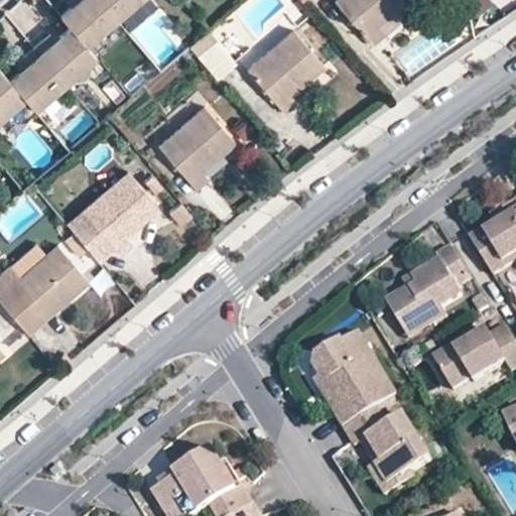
[(68,27),(84,45),(114,19),(98,0),(73,0),(75,2),(58,16),(68,27)]
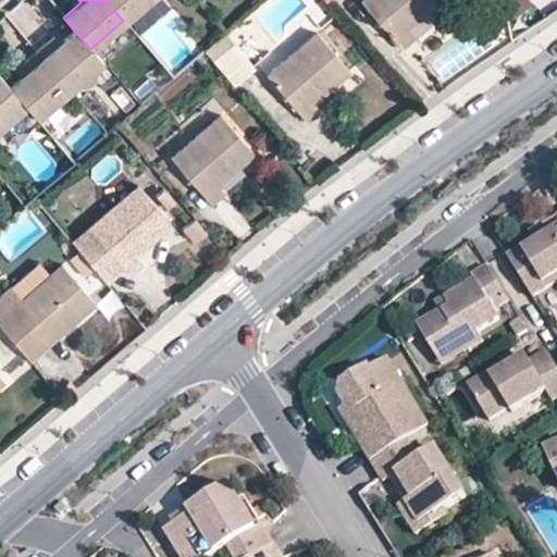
[(106,0),(123,21),(146,0),(106,0)]
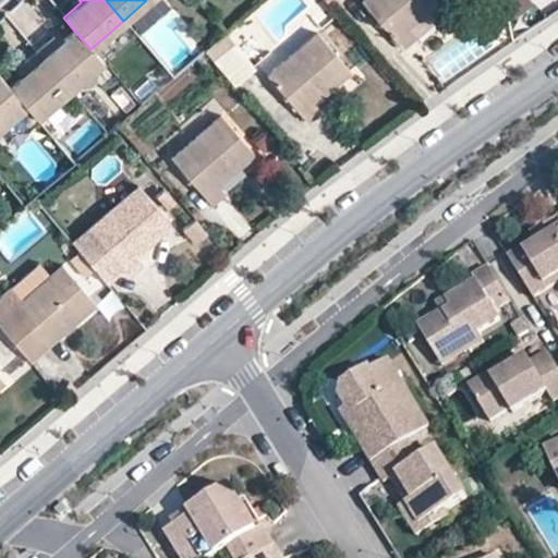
[(361,0),(360,1),(399,47),(413,35),(403,24),(429,2),(432,5),(437,0),(361,0)]
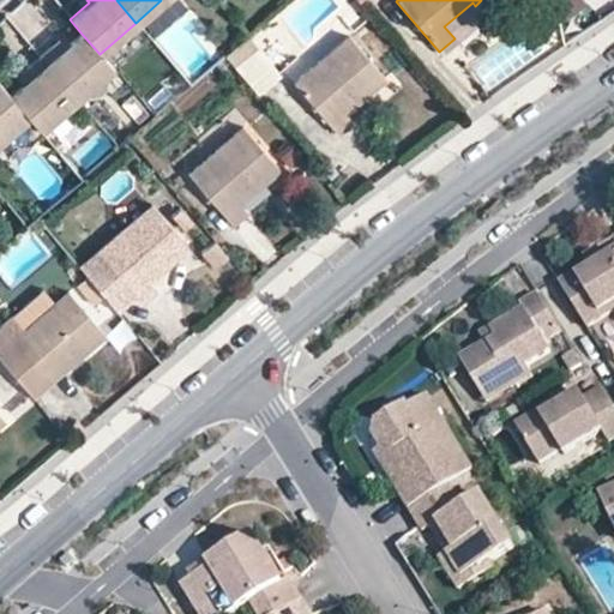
[(517,22),(527,14),(515,0),(506,8),(517,22)]
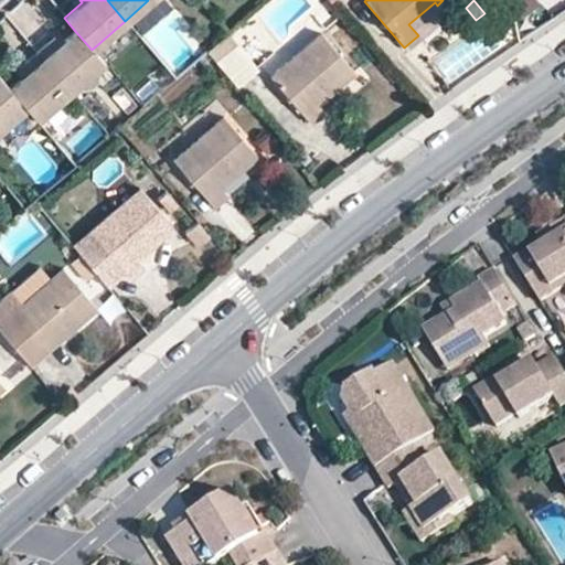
[(482,0),(478,4),(484,13),(500,0),(482,0)]
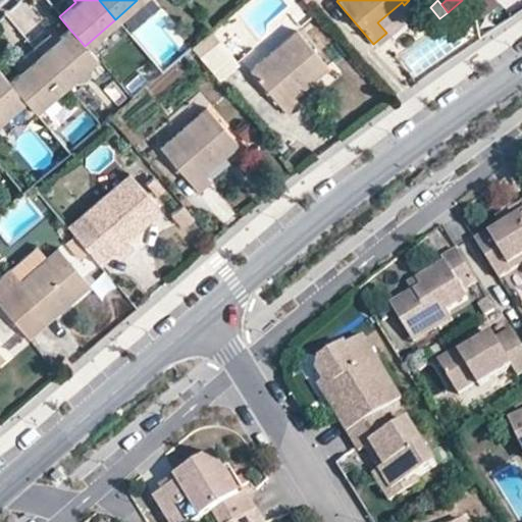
[(494,5),(489,0),(466,0),(471,20),(494,5)]
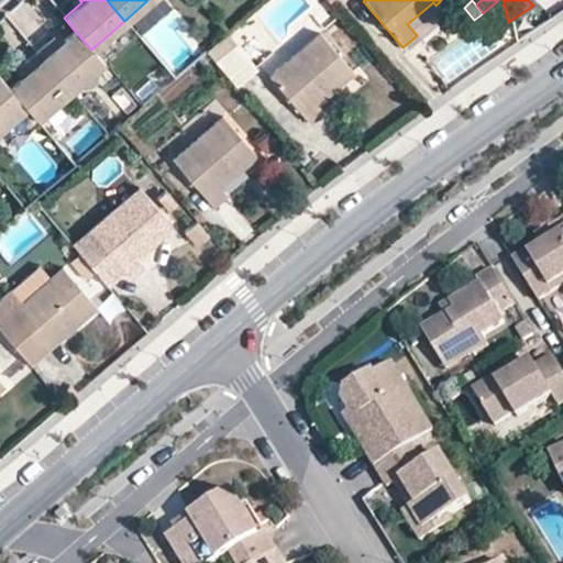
[(417,35),(442,13),(435,6),(433,2),(407,24),(417,35)]
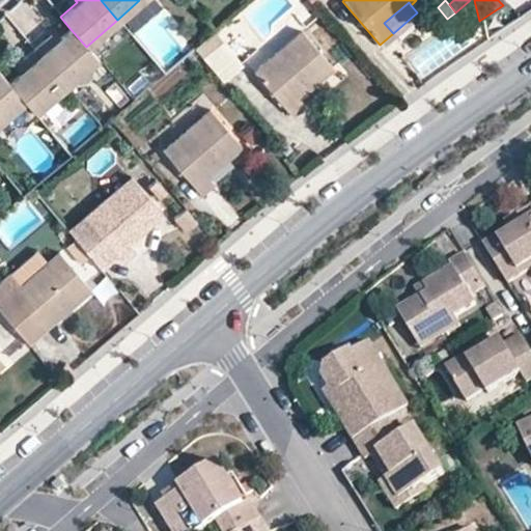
[(33,49),(64,85),(95,57),(86,47),(70,28),(56,40),(51,33),(33,49)]
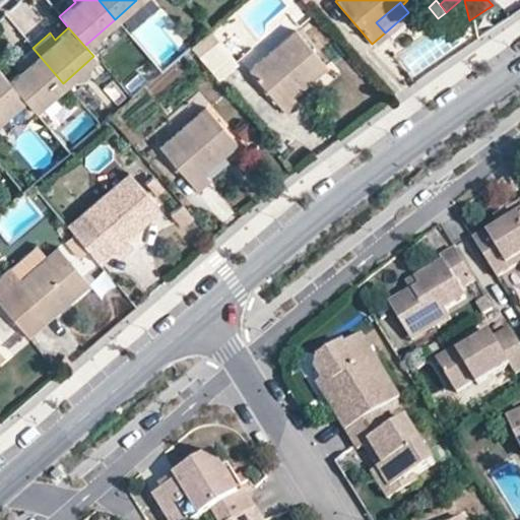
[(218,43),(208,30),(188,48),(198,60),(218,43)]
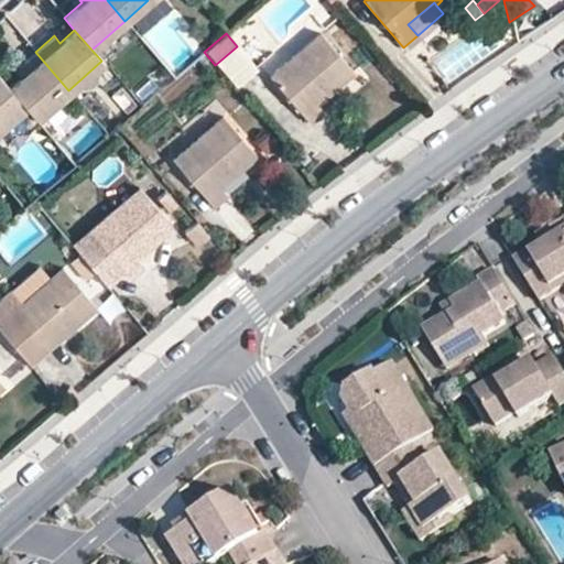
[(270,76),(307,121),(322,109),(312,98),(337,77),(339,80),(350,72),(320,33),(270,76)]
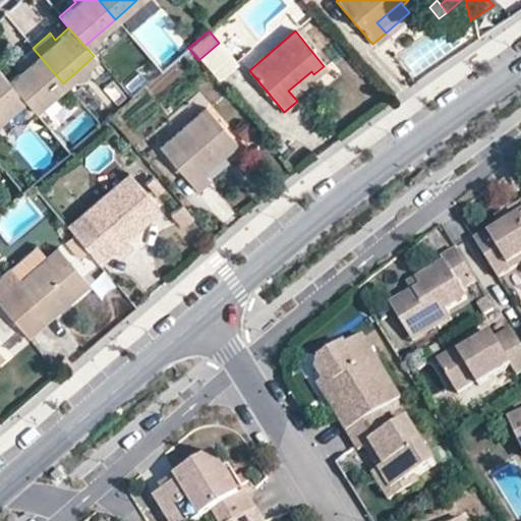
[(219,43),(198,60),(218,83),(238,65),(219,43)]
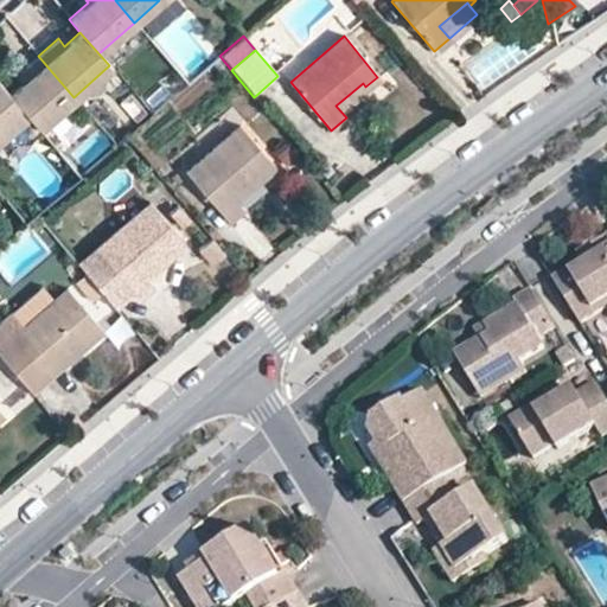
[(27,114),(39,127),(74,97),(38,56),(19,71),(26,78),(10,91),(27,114)]
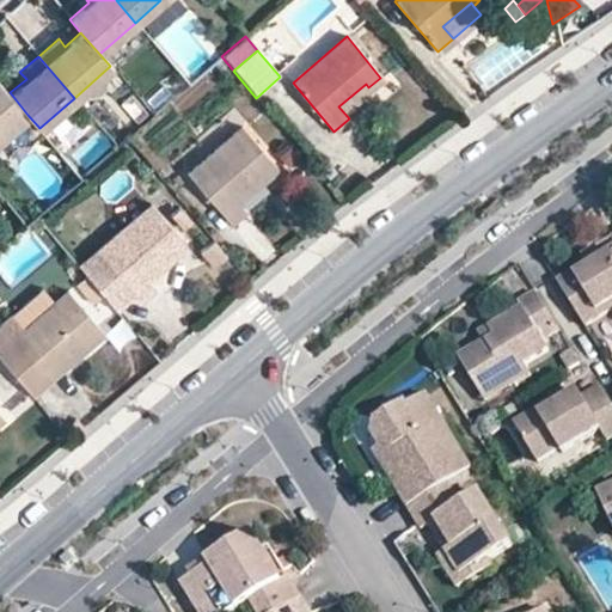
[(0,139),(28,115),(10,92),(0,81),(0,139)]
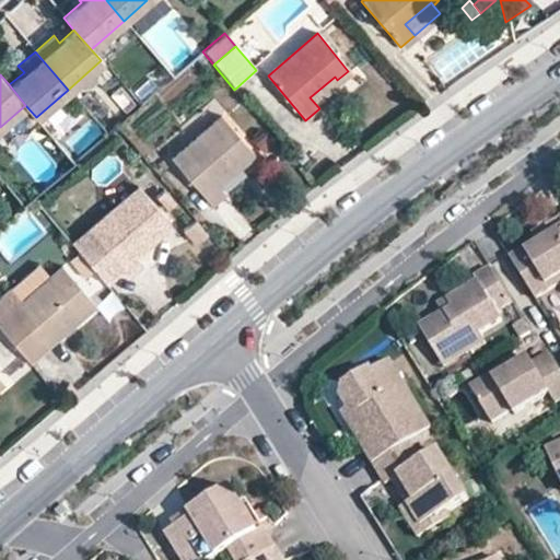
[(172,158),(209,203),(223,191),(213,182),(240,159),(242,163),(253,153),(222,116),(172,158)]
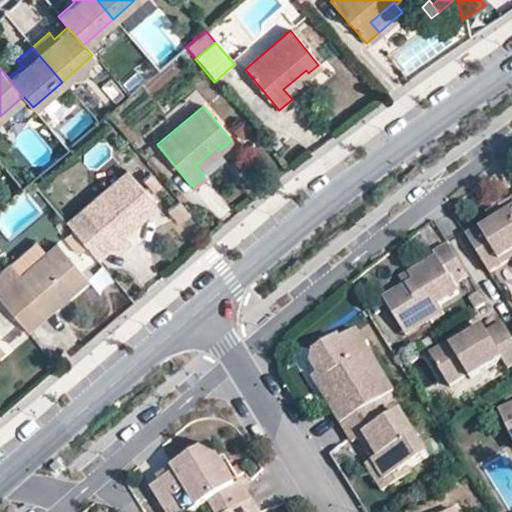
[(110,245),(115,251),(129,240),(120,230),(142,211),(144,214),(154,205),(126,172),(81,210),(110,245)]
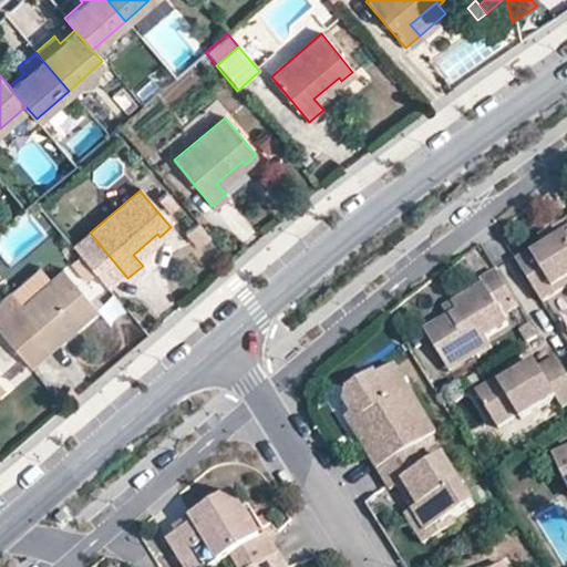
[(158,199),(171,213),(177,207),(165,193),(158,199)]
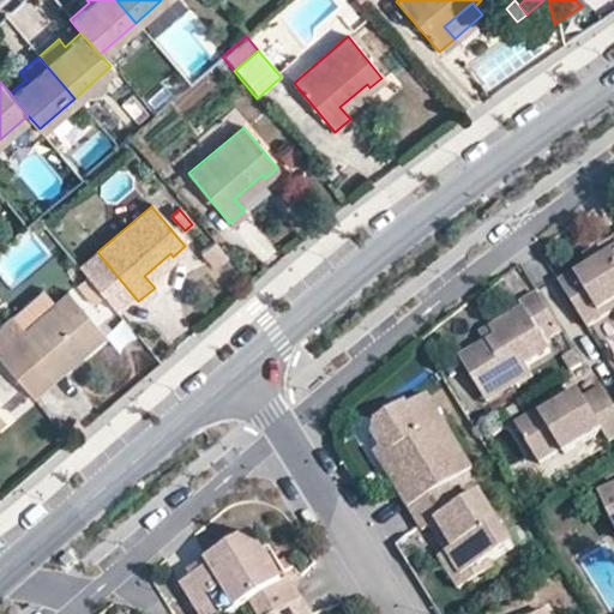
[(613,248),(589,264),(559,283),(587,327),(613,309),(613,238),(613,239),(613,248)]
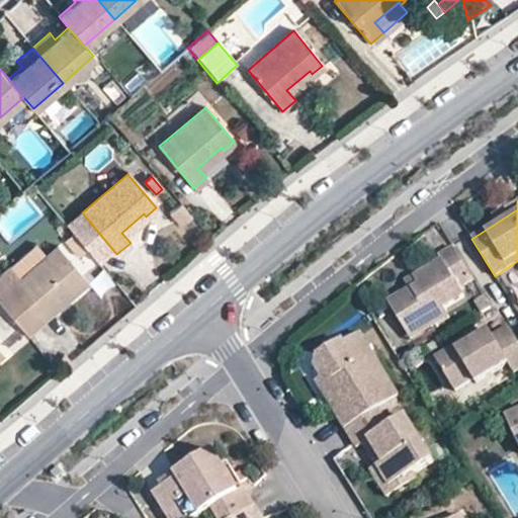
[(517,209),(517,201),(494,217),(497,223),(517,209)]
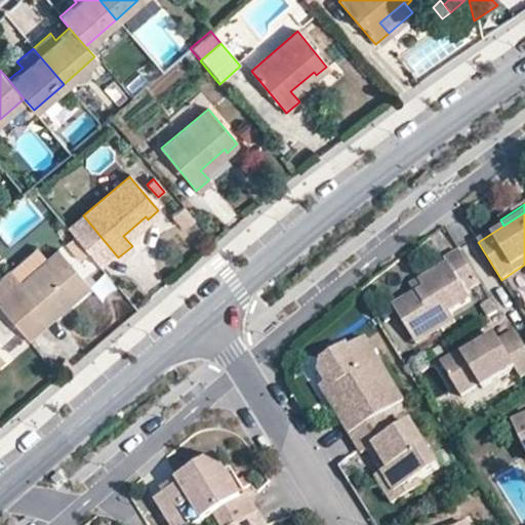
[(195,219),(184,206),(172,215),(184,229),(195,219)]
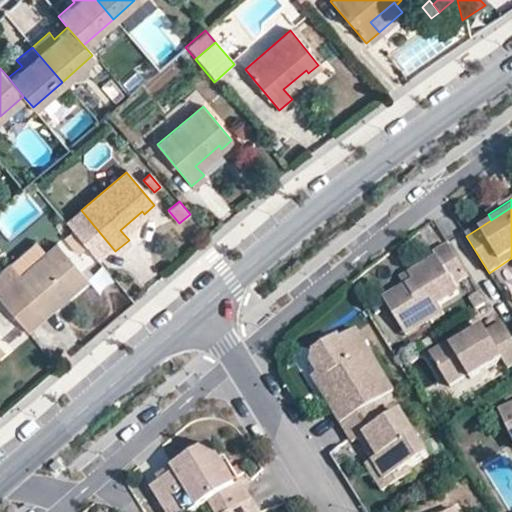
[(110,245),(81,210),(79,209),(64,222),(93,258),(110,245)]
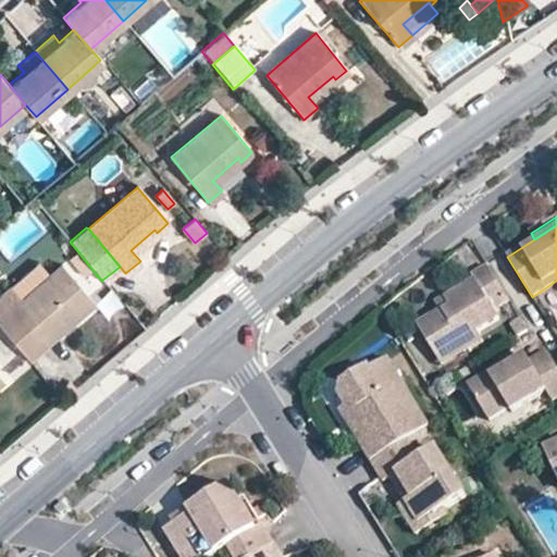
[(38,264),(0,296),(0,327),(26,359),(54,334),(51,331),(78,307),(83,311),(93,302),(61,265),(48,276),(38,264)]
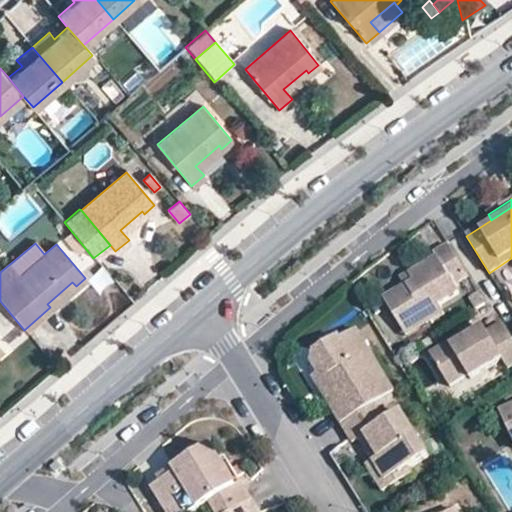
[(455,285),(468,277),(448,246),(432,255),(435,259),(407,276),(411,282),(383,299),(403,329),(439,306),(460,293),(455,285)]
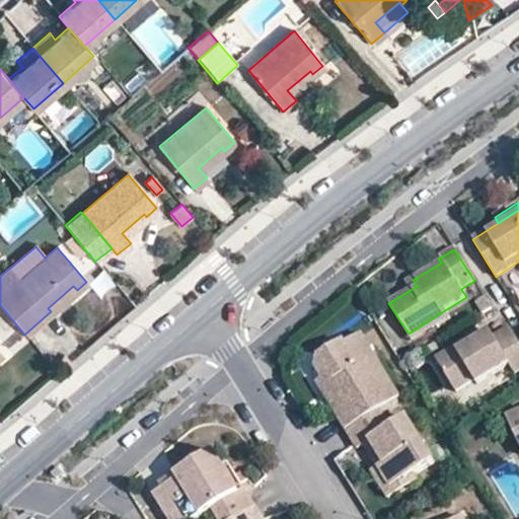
[(518,266),(518,265),(506,272),(518,296),(518,266)]
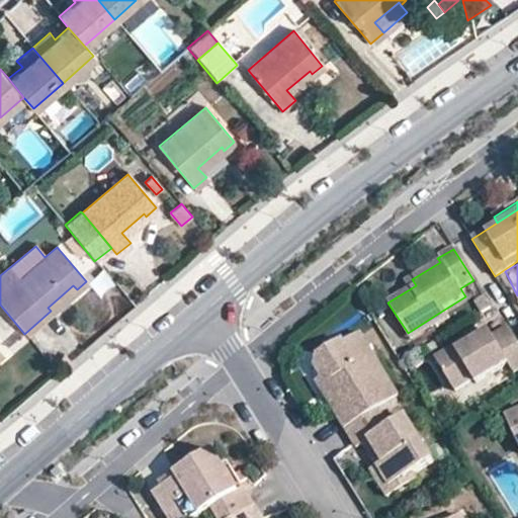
[(404,284),(408,290),(416,285),(412,279),(404,284)]
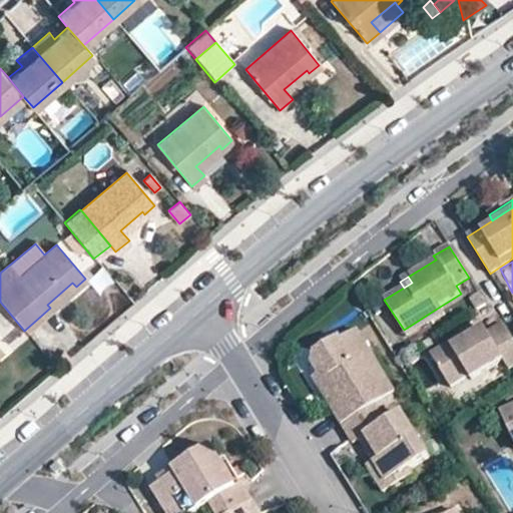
[(440,307),(404,330),(409,339),(445,317),(440,307)]
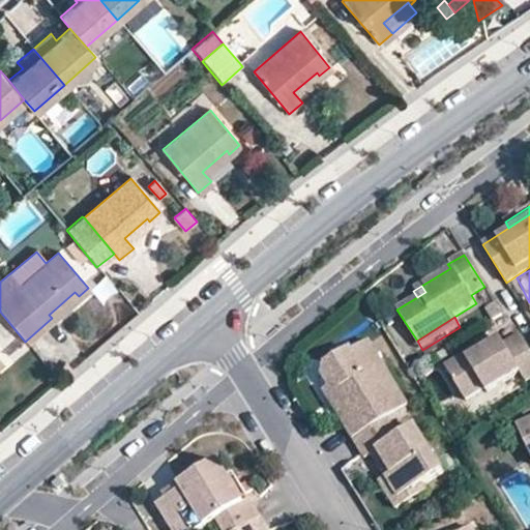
[(500,342),(483,352),(483,353),(467,362),(465,358),(446,371),(467,404),(484,392),(488,396),(520,376),(525,385),(529,381),(529,353),(521,337),(503,347),(500,342)]
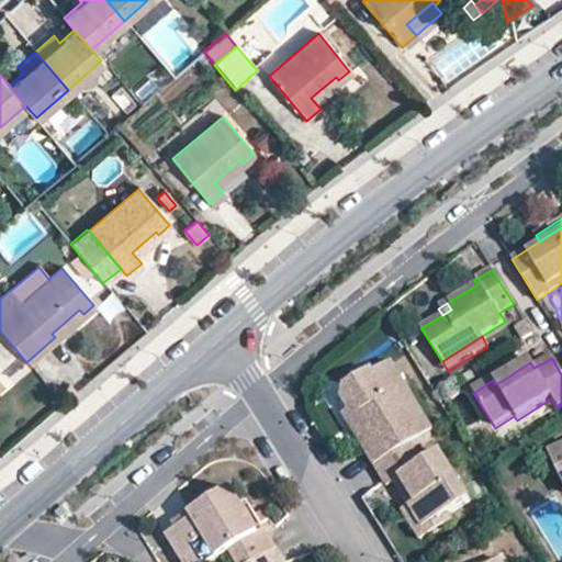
[(434,431),(391,361),(377,371),(374,368),(346,385),(344,401),(349,411),(351,413),(361,414),(368,426),(357,433),(377,467),(411,446),(434,431)]
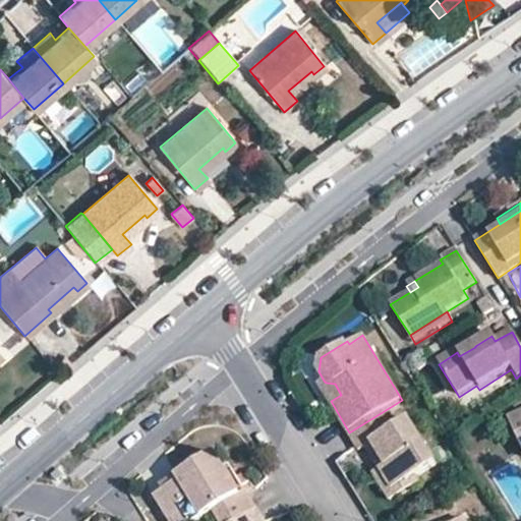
[(473,343),(457,352),(459,356),(475,347),(475,346),(473,343)]
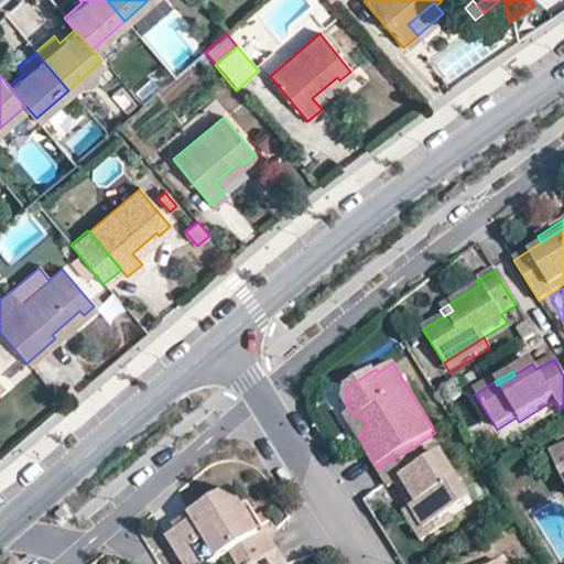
[(346,413),(358,434),(369,427),(362,415),(353,414),(350,412),(346,413)]
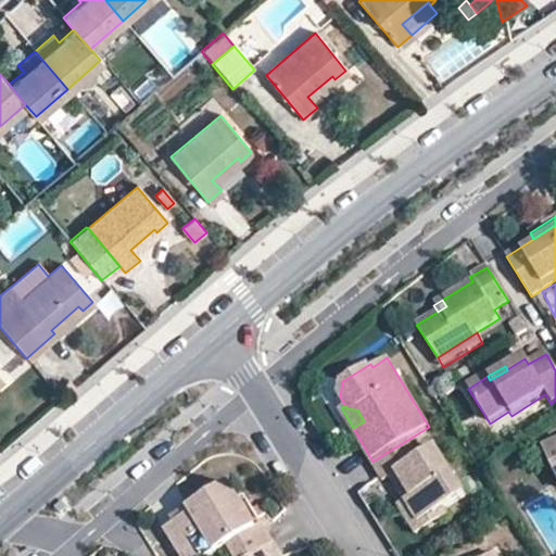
[(405,502),(419,523),(444,509),(466,496),(436,449),(418,460),(406,441),(373,462),(371,463),(383,482),(390,478),(396,474),(412,498),(405,502)]
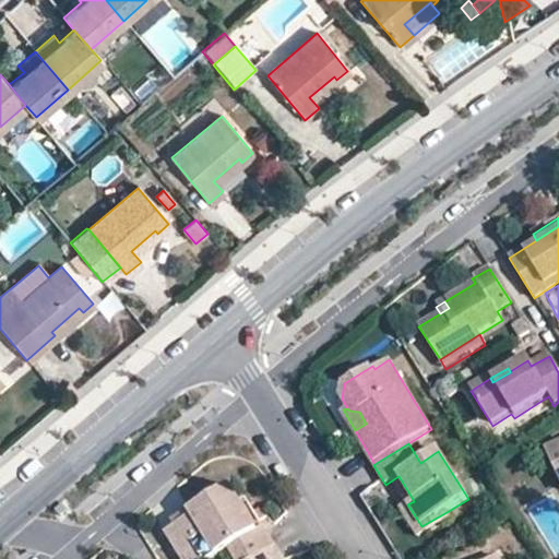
[(558,447),(547,453),(558,477),(558,447)]
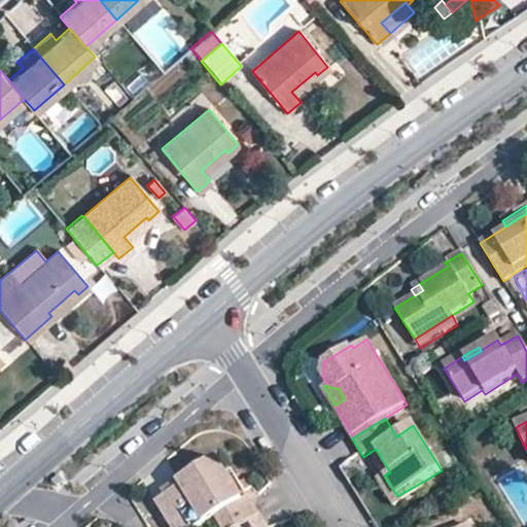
[(390,472),(376,449),(370,453),(384,476),(390,472)]
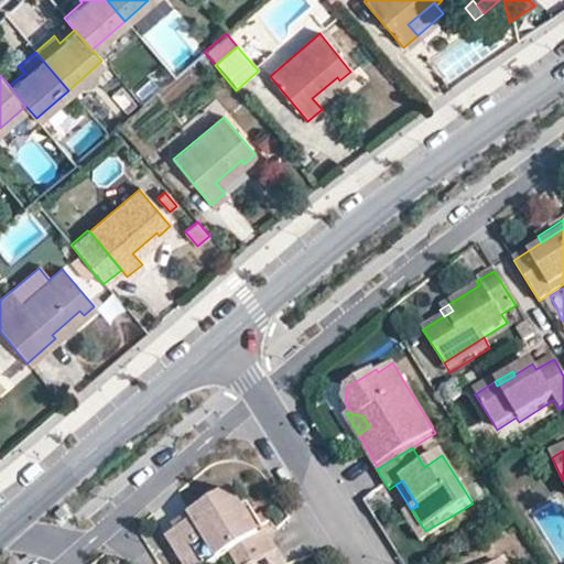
[(213,563),(231,553),(237,563),(256,563),(278,551),(279,550),(268,531),(262,534),(234,490),(193,516),(195,522),(167,538),(183,563),(213,563)]
